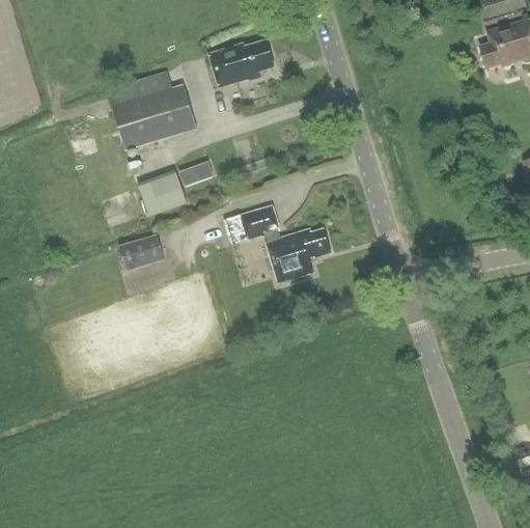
[(520,60),(529,57),(529,22),(529,19),(485,31),(490,45),(479,48),(484,66),(500,61),(501,65),(511,62),(510,59),(519,57),(520,60)]
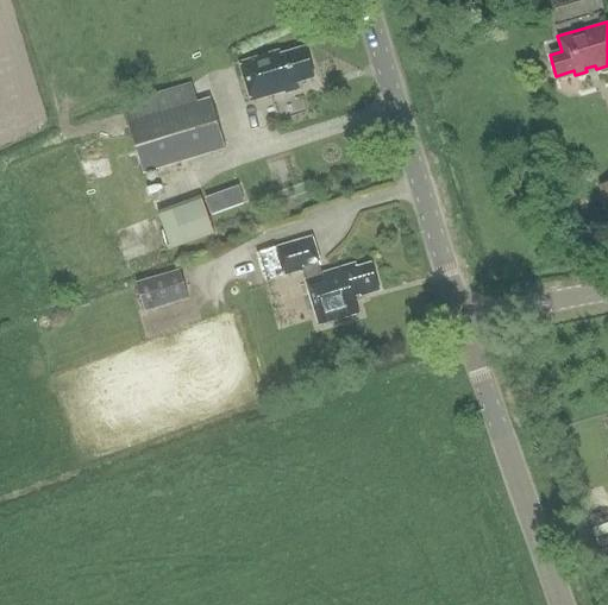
[(295,81),(313,76),(304,45),(279,54),(277,49),(239,61),(251,100),(284,89),(284,92),(298,88),(295,81)]
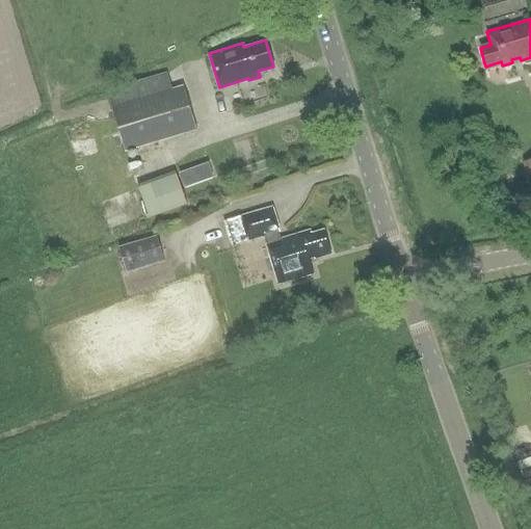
[(166,72),(106,89),(111,106),(125,150),(196,129),(183,84),(170,87),(166,72)]
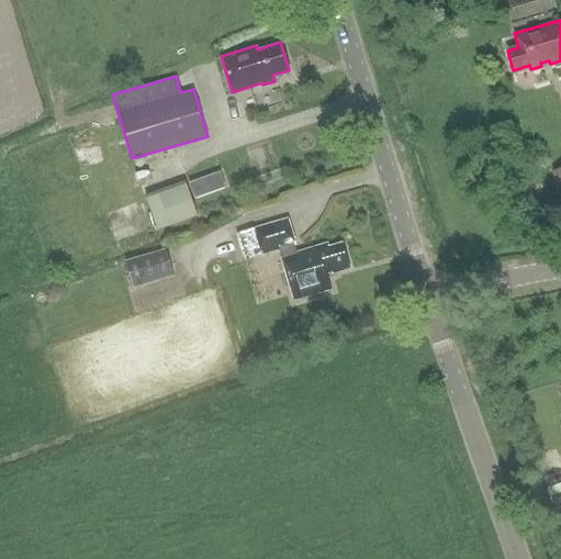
[(189,181),(194,197),(210,191),(204,176),(189,181)]
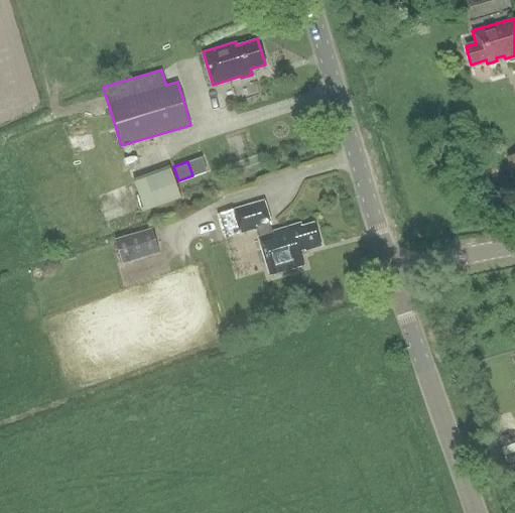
[(144,210),(181,196),(169,164),(132,178),(144,210)]
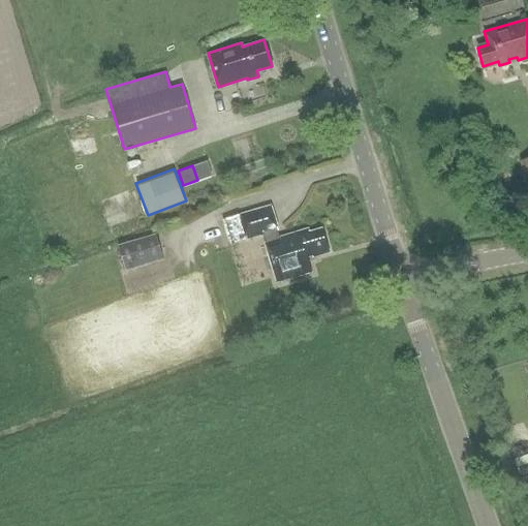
[(239,214),(225,218),(231,242),(246,238),(265,233),(267,240),(265,241),(272,268),(276,281),(311,271),(308,257),(328,251),(320,225),(309,228),(308,225),(277,235),(276,228),(277,228),(271,205),(239,214)]
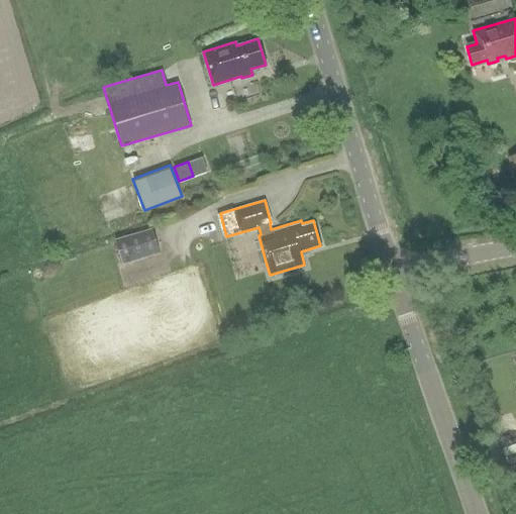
[(150,227),(115,238),(123,265),(160,252),(150,227)]
